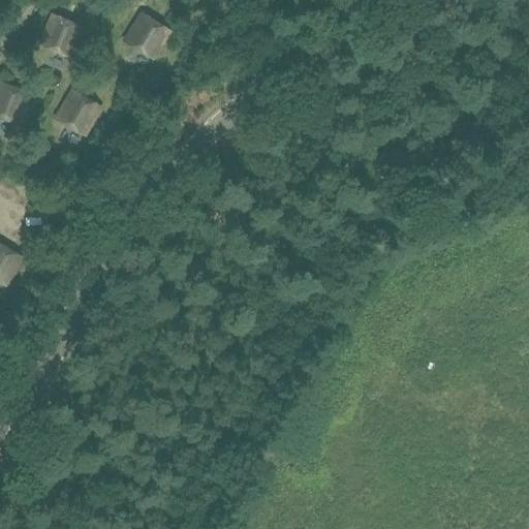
[(153,60),(170,31),(138,13),(122,41),(153,60)]
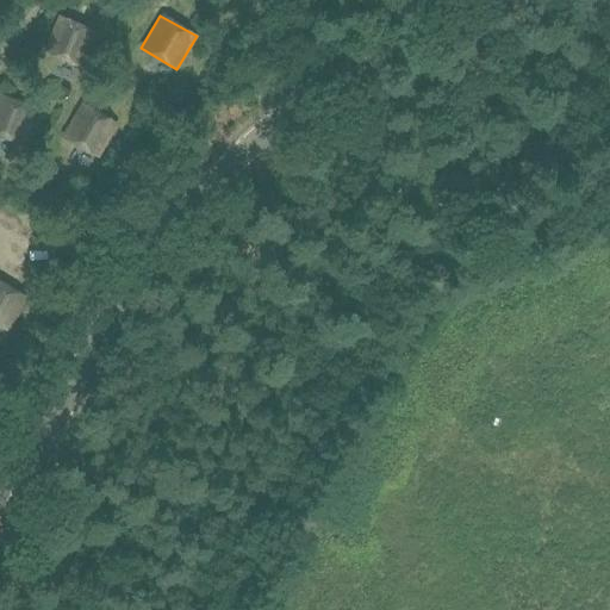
[(95,32),(57,17),(43,53),(82,68),(95,32)]
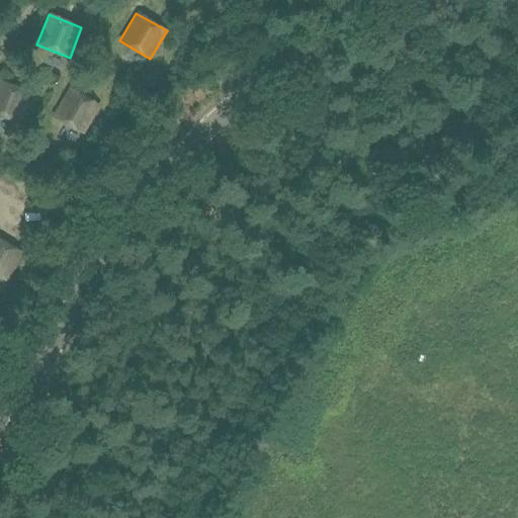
[(30,92),(0,80),(0,115),(18,123),(30,92)]
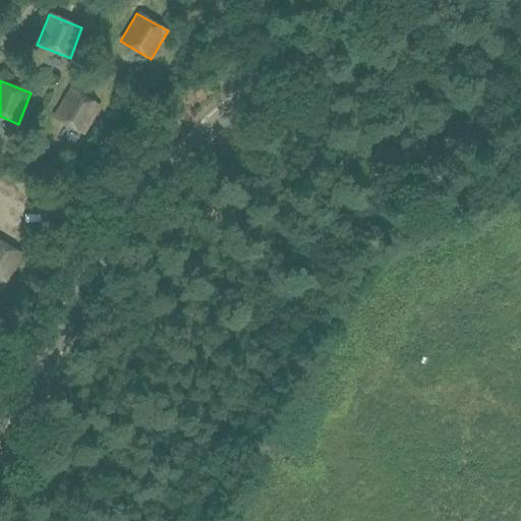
[(83,135),(100,106),(69,88),(53,117),(83,135)]
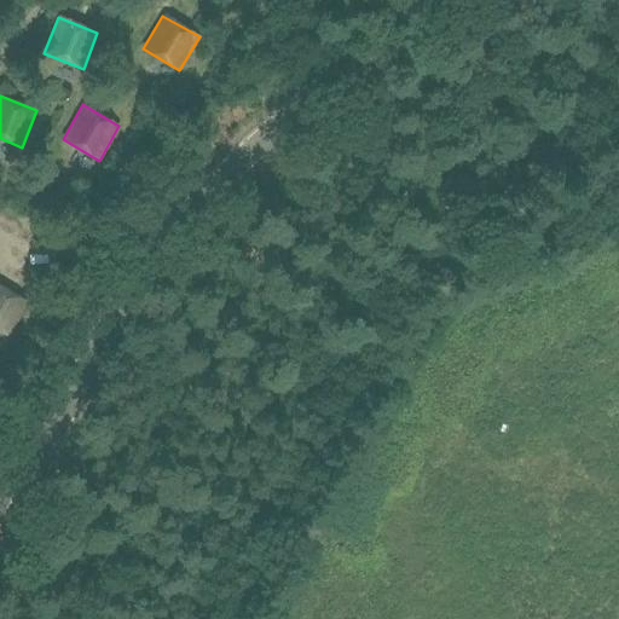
[(0,333),(9,337),(28,301),(0,285),(0,333)]
